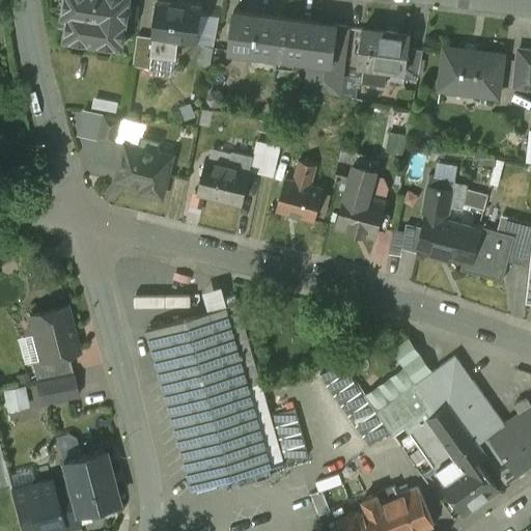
[(64,0),(62,16),(68,17),(65,38),(123,48),(130,0),(64,0)]
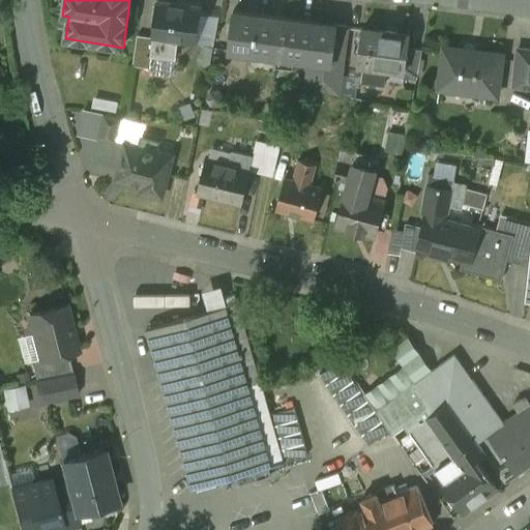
[(201,7),(158,1),(153,37),(151,56),(152,56),(176,59),(179,39),(197,41),(201,7)]
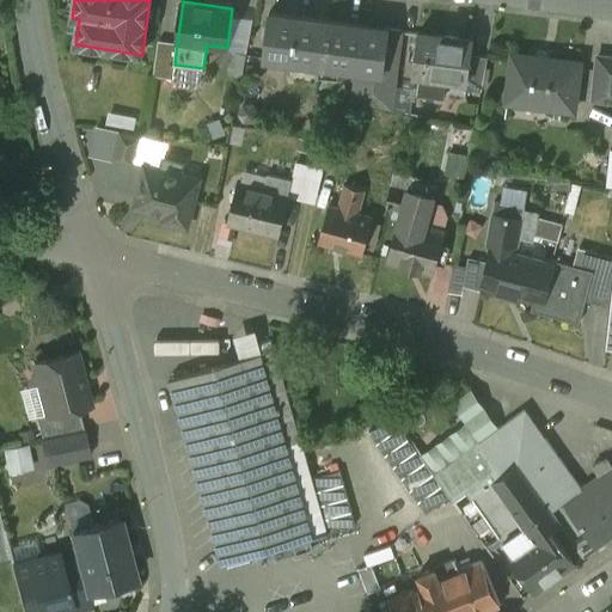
[(326,19),(271,13),(265,57),(273,59),(292,61),(322,65),(323,49),(326,19)]
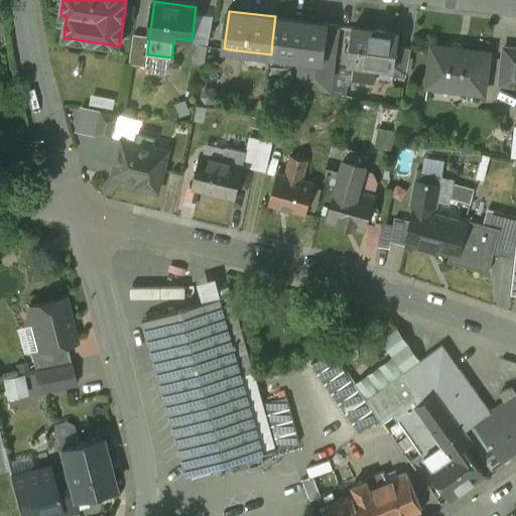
[(310,21),(275,16),(272,41),(288,43),(287,55),(299,57),(306,57),(310,21)]
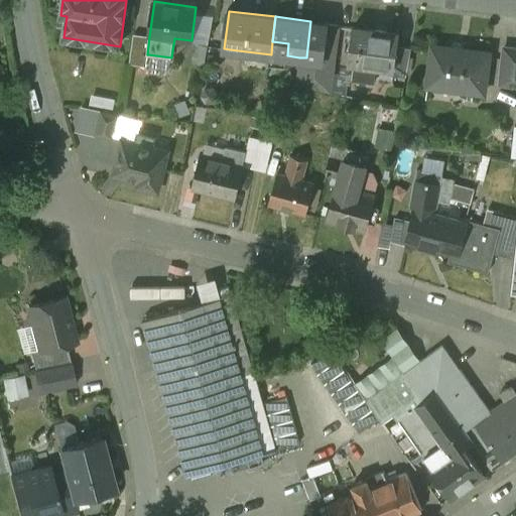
[(327,23),(310,21),(306,57),(323,59),(328,23),(327,23)]
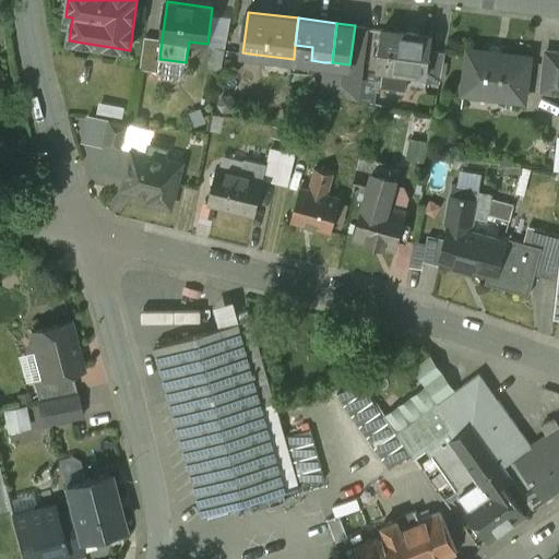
[(370,27),(355,25),(349,64),(365,67),(370,27)]
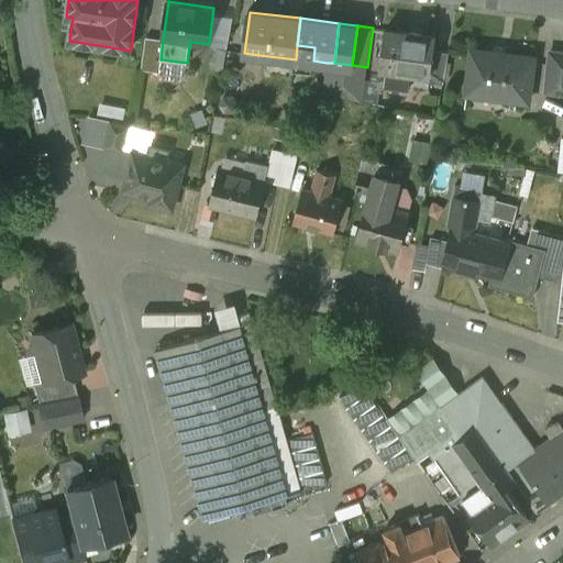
[(437,36),(387,29),(382,69),(431,76),(437,36)]
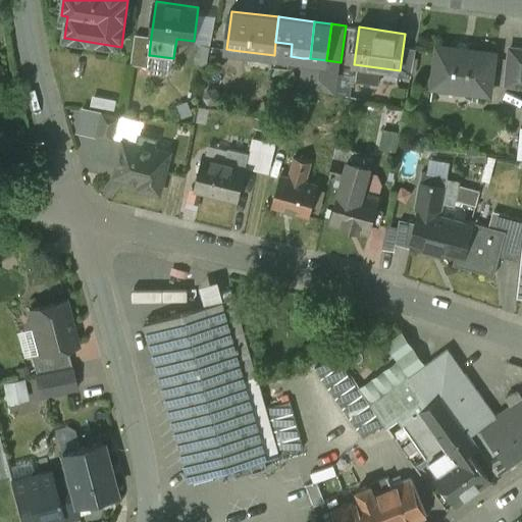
[(151,37),(136,35),(132,64),(149,67),(150,55),(149,55),(151,37)]
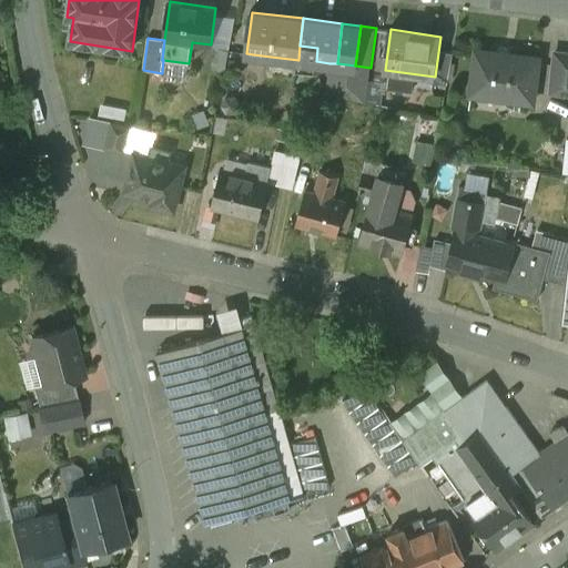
[(537,58),(474,51),(469,91),(490,93),(490,99),(533,103),(537,58)]
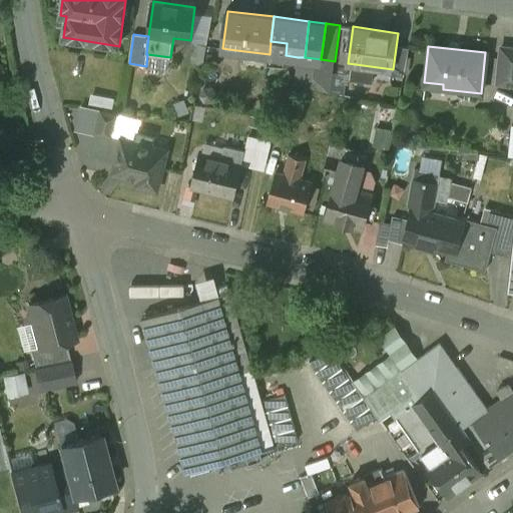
[(512,48),(502,47),(498,83),(512,84),(512,48)]
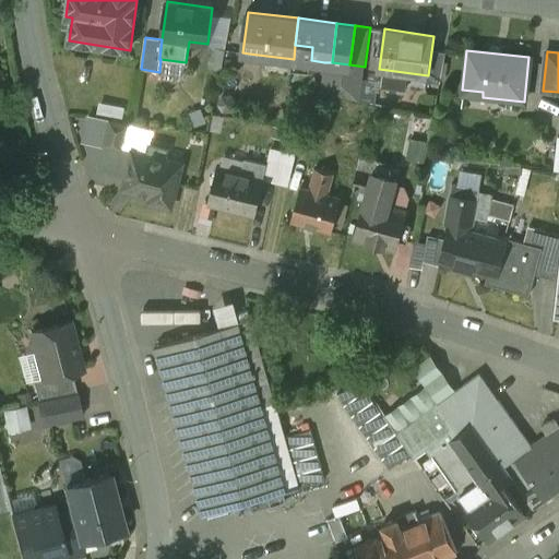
[(266,56),(249,54),(247,66),(265,68),(266,56)]
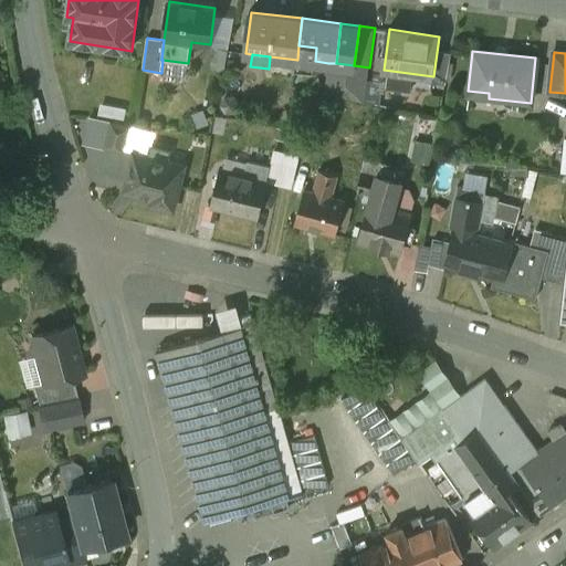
[(336,63),(328,63),(324,94),(365,101),(369,67),(354,65),(336,63)]
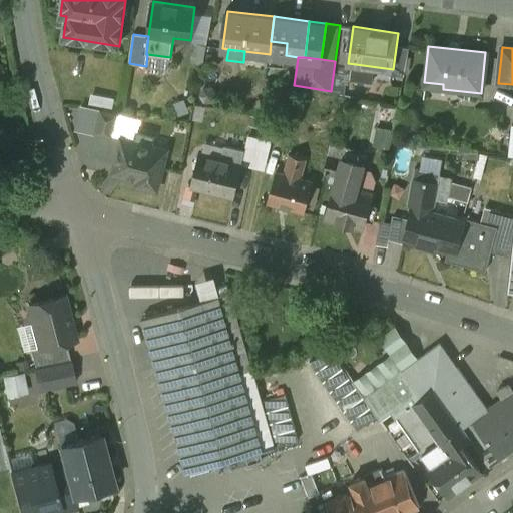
[(113,97),(94,94),(92,103),(111,107),(113,97)]
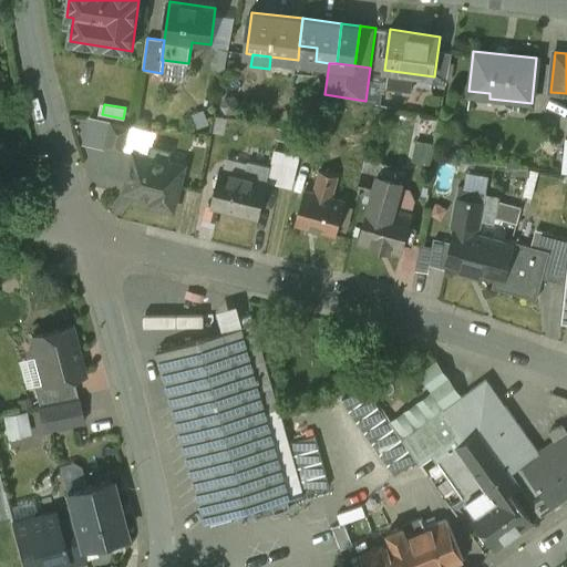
[(130,127),(112,123),(106,147),(123,152),(130,127)]
